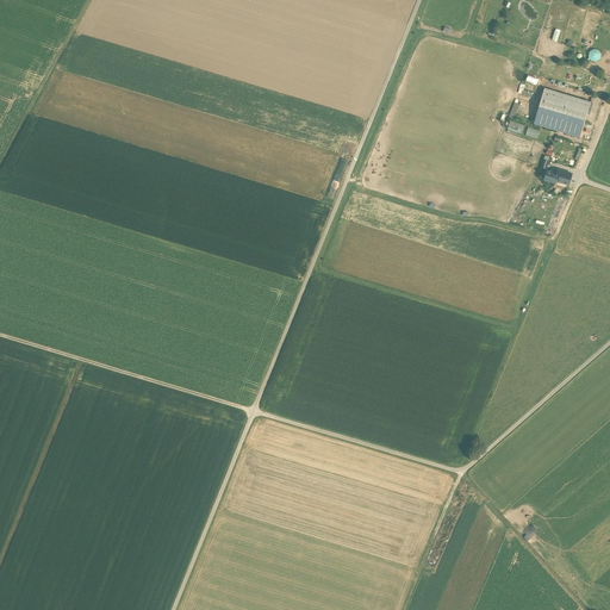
[(589,58),(598,61),(601,51),(591,49),(589,58)]
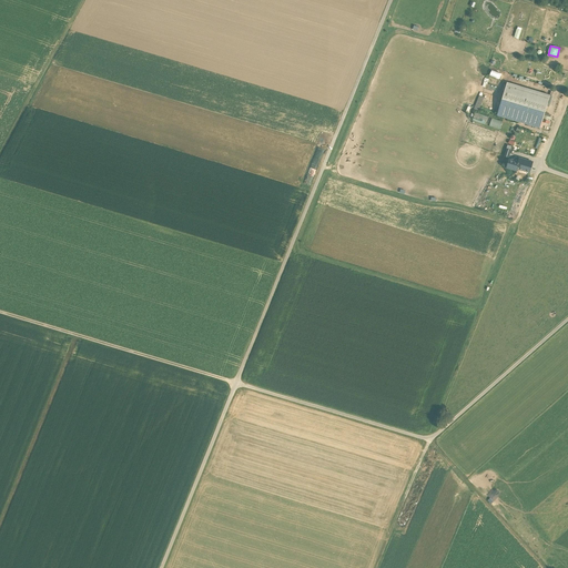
[(489,75),(499,79),(501,73),(492,69),(489,75)]
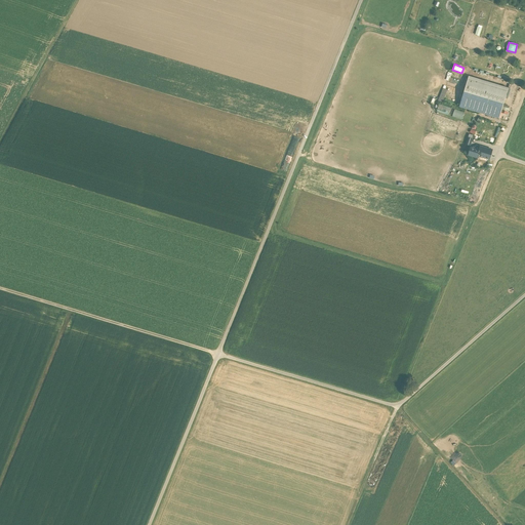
[(499,119),(509,87),(468,76),(458,107),(499,119)]
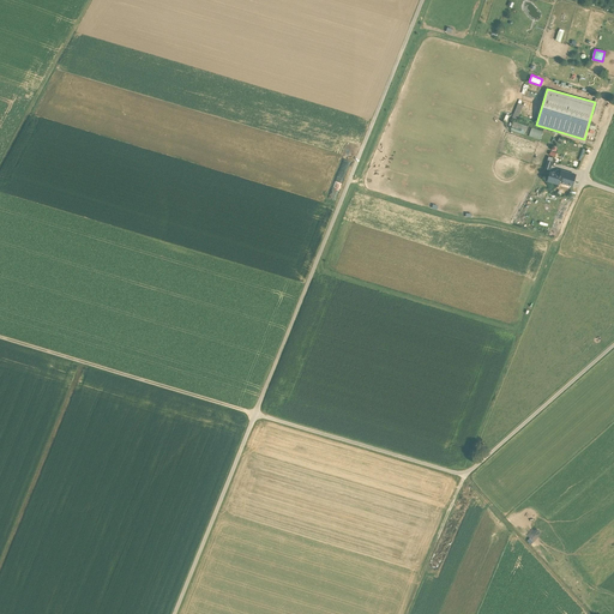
[(518,116),(523,104),(518,102),(513,114),(518,116)]
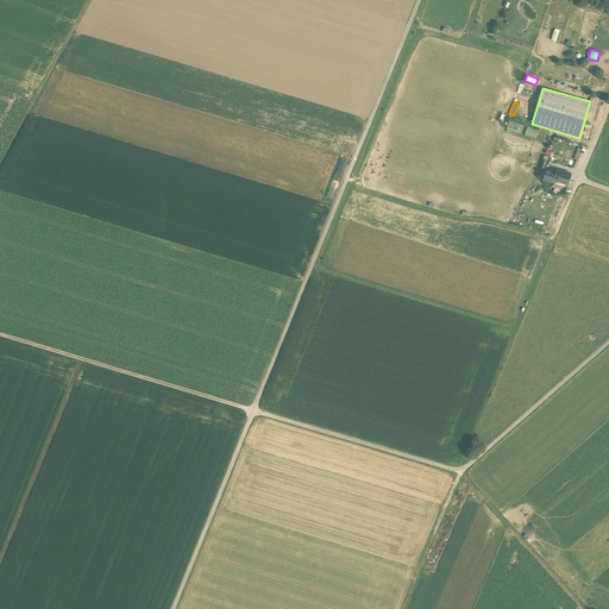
[(546,169),(550,157),(544,155),(540,167),(546,169)]
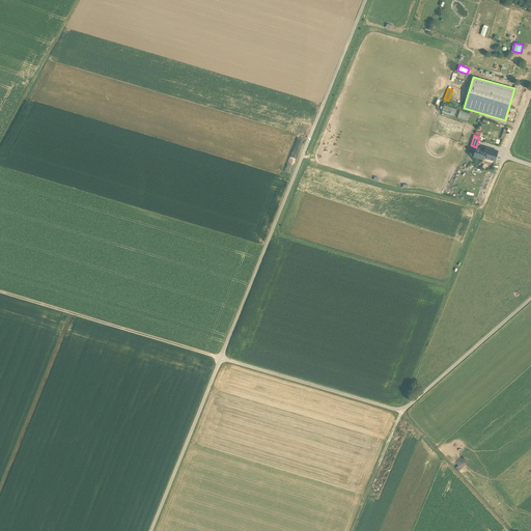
[(484,151),(476,148),(473,157),(483,160),(483,157),(495,161),(499,150),(485,146),(484,151)]
